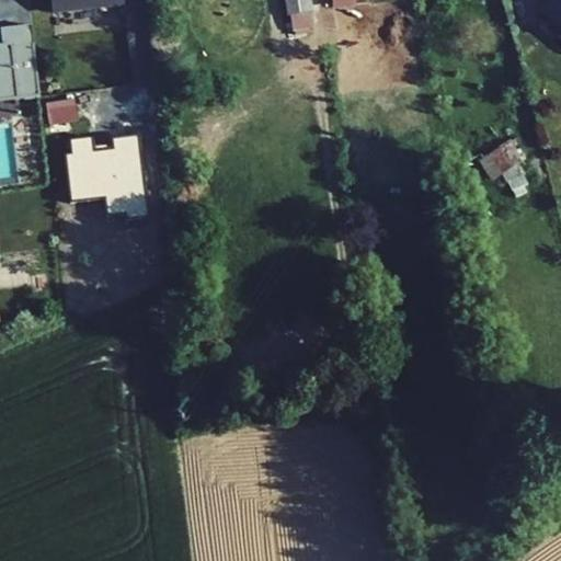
[(49,0),(52,12),(99,7),(100,9),(124,6),(123,0),(49,0)]
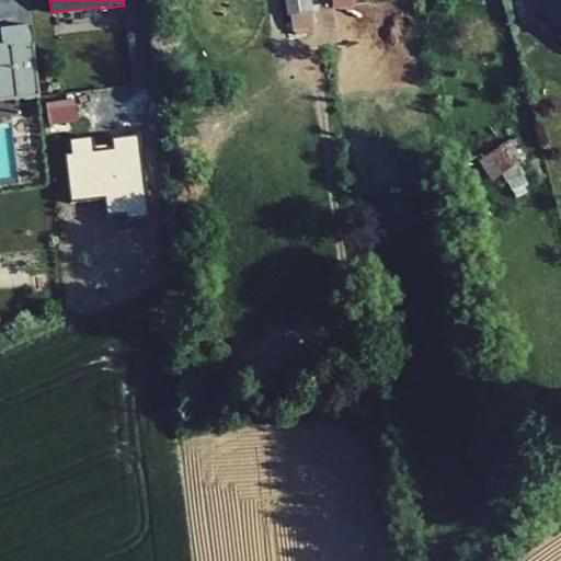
[(290,15),(293,31),(313,29),(309,0),(285,0),(287,16),(290,15)]
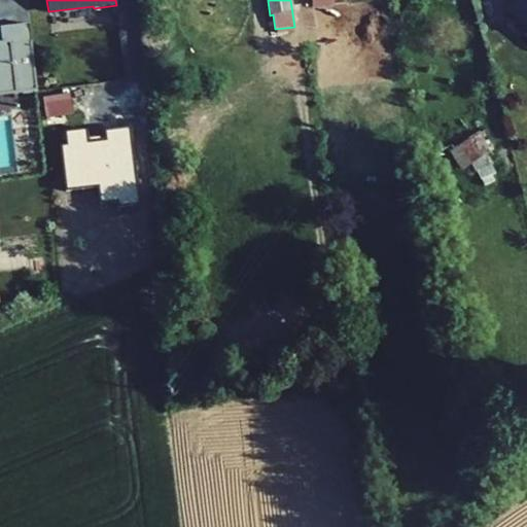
[(526,0),(517,0),(516,1),(526,12),(526,27),(526,0)]
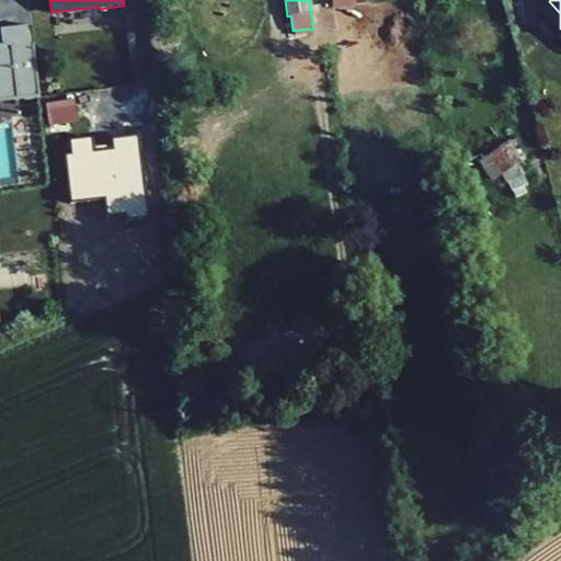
[(39,98),(31,25),(0,29),(0,35),(1,47),(0,47),(0,94),(14,93),(14,101),(39,98)]
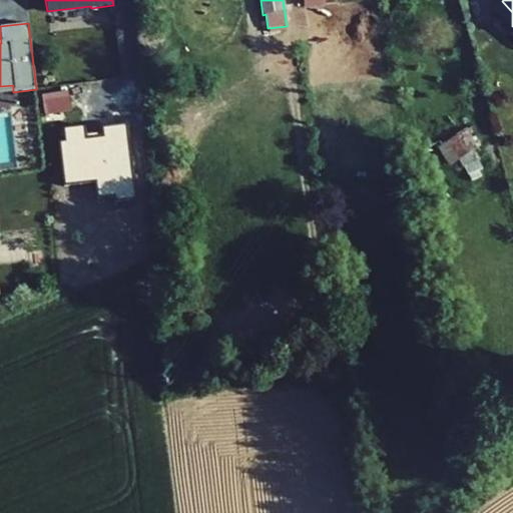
[(13,85),(0,86),(0,93),(13,92),(13,85)]
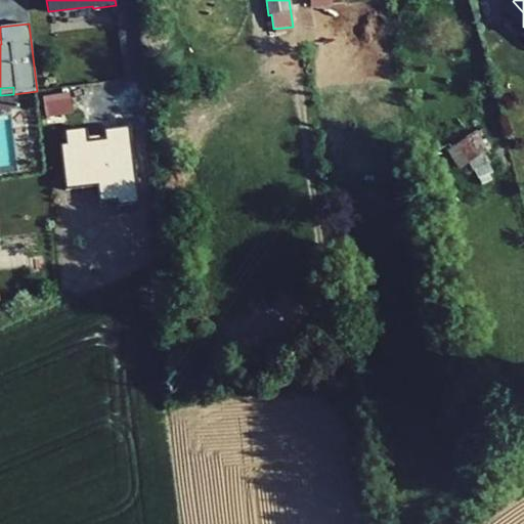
[(41,93),(43,132),(63,131),(61,92),(41,93)]
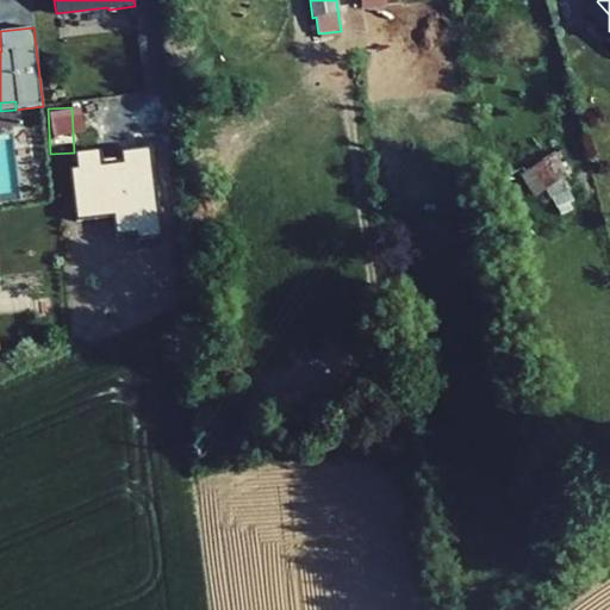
[(119,232),(132,231),(134,240),(159,237),(149,150),(124,154),(125,165),(103,167),(101,151),(79,154),(80,169),(73,170),(78,219),(117,215),(119,232)]
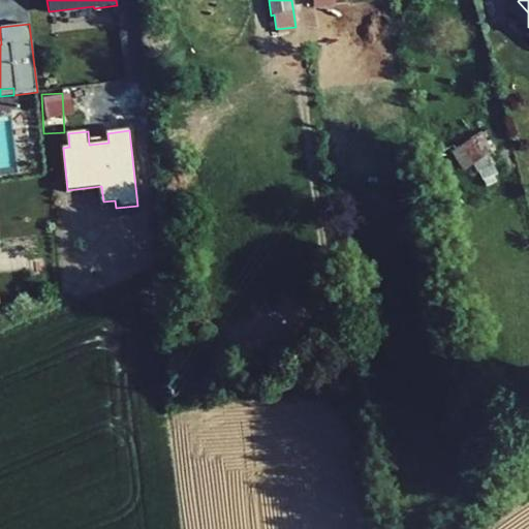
[(452,151),(463,169),(491,152),(478,133),(452,151)]
